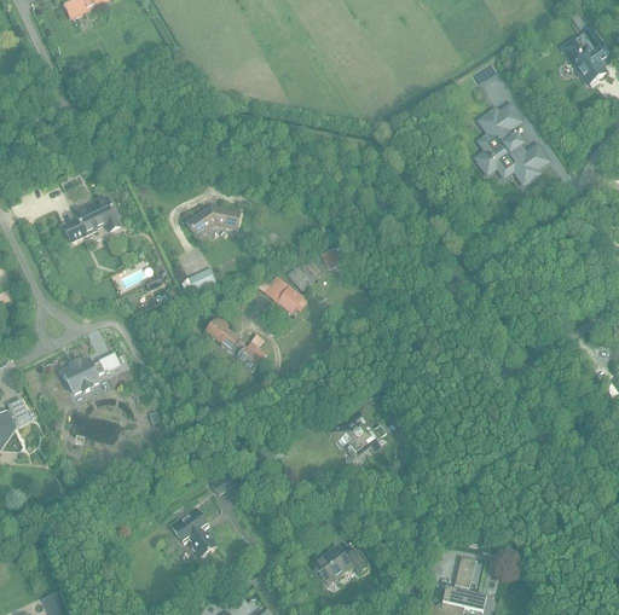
[(65,0),(73,16),(106,0),(65,0)]
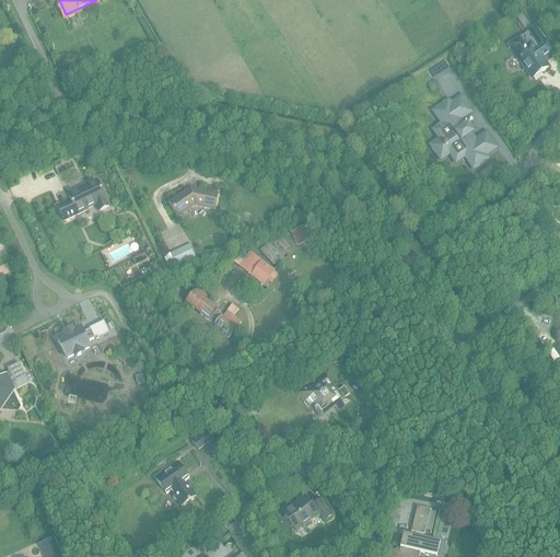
[(526,6),(515,14),(524,27),(535,19),(533,15),(526,6)]
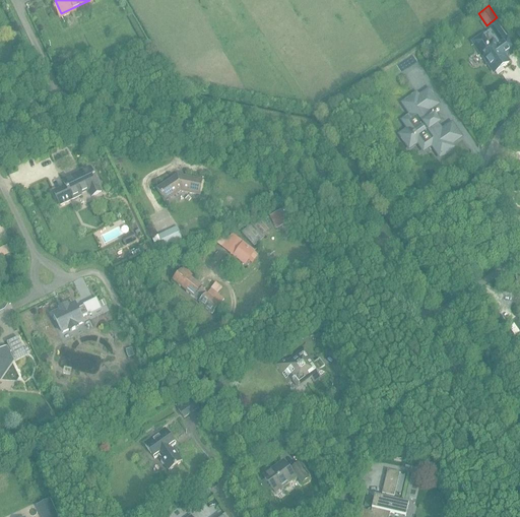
[(480,35),(473,41),(479,49),(494,69),(508,59),(503,51),(506,49),(507,50),(514,45),(498,21),(497,22),(490,27),(491,28),(480,35)]
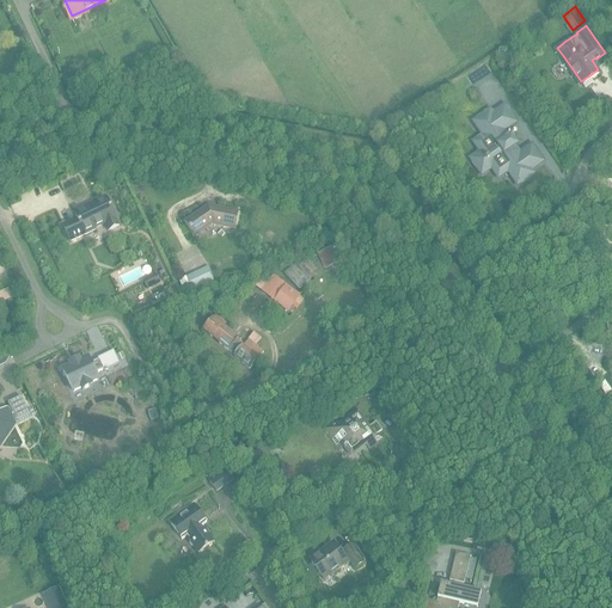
[(503,127),(515,120),(503,103),(493,111),(489,108),(485,110),(485,109),(477,115),(477,116),(473,118),(484,134),(477,140),(482,147),(470,155),(472,159),(471,160),(477,167),(478,167),(481,171),(493,163),(499,171),(506,165),(516,182),(520,178),(521,179),(530,174),(528,173),(532,171),(530,166),(542,158),(531,142),(519,151),(514,143),(515,141),(510,134),(508,135),(503,127)]
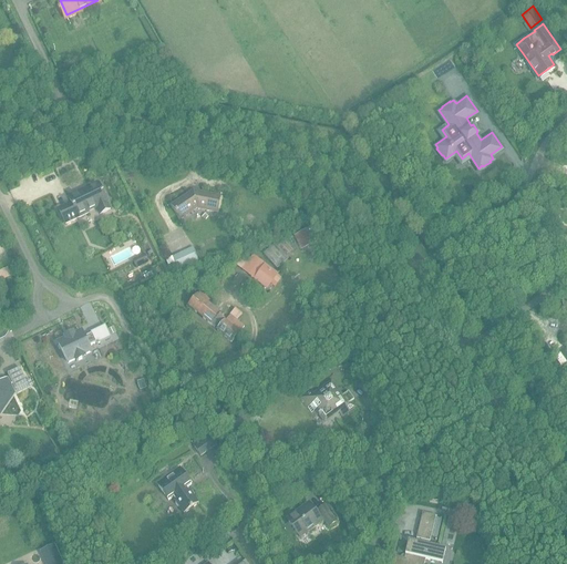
[(100,212),(110,206),(99,182),(81,190),(81,188),(68,194),(71,201),(58,206),(65,222),(89,211),(88,208),(96,204),(100,212)]
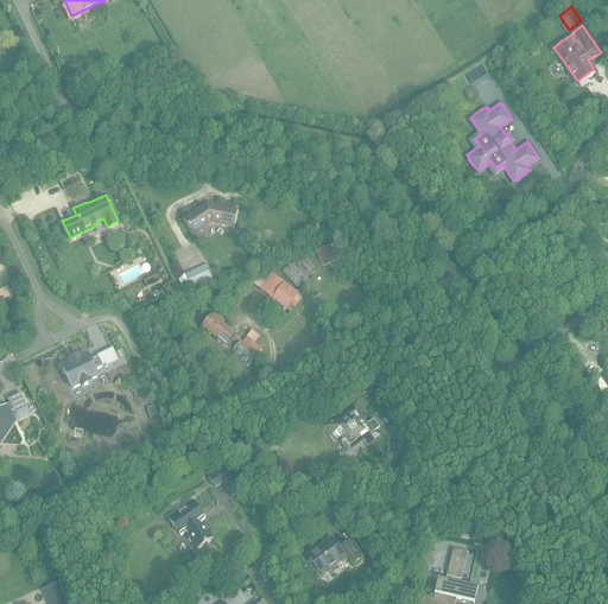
[(211,220),(233,224),(236,208),(207,202),(184,217),(194,230),(209,220),(211,220)]
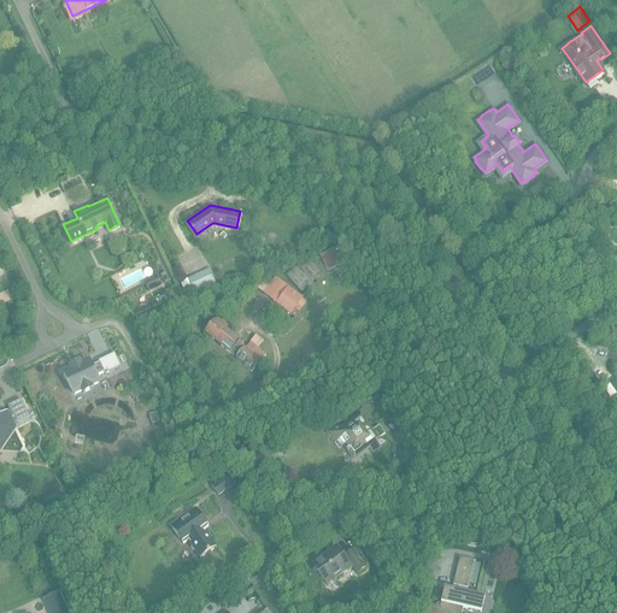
[(345,257),(336,245),(321,254),(328,266),(345,257)]
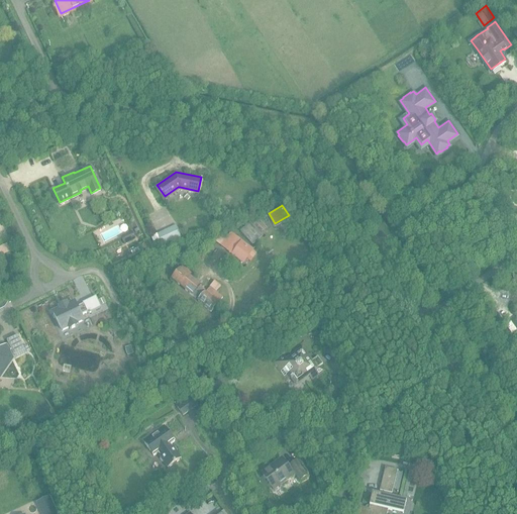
[(157,231),(162,243),(181,234),(176,222),(157,231)]
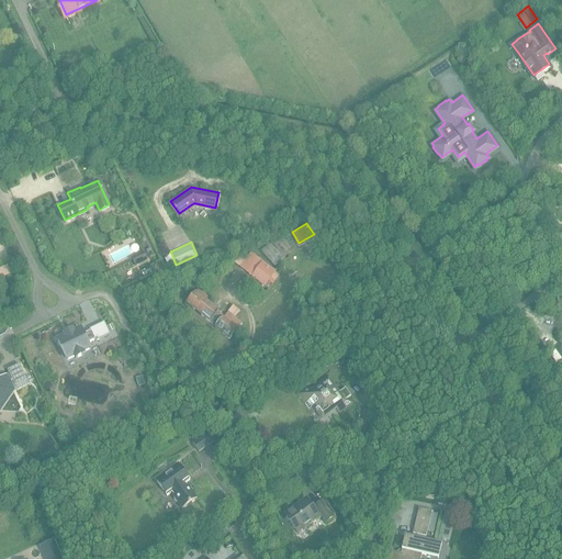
[(265,284),(276,269),(250,249),(246,256),(239,252),(233,259),(265,284)]
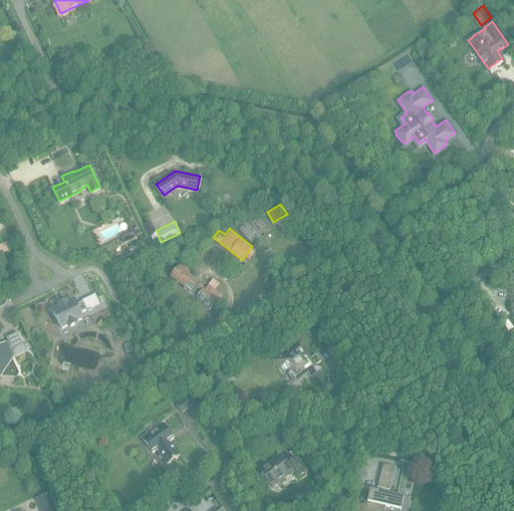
[(120,234),(124,241),(134,236),(131,229),(120,234)]
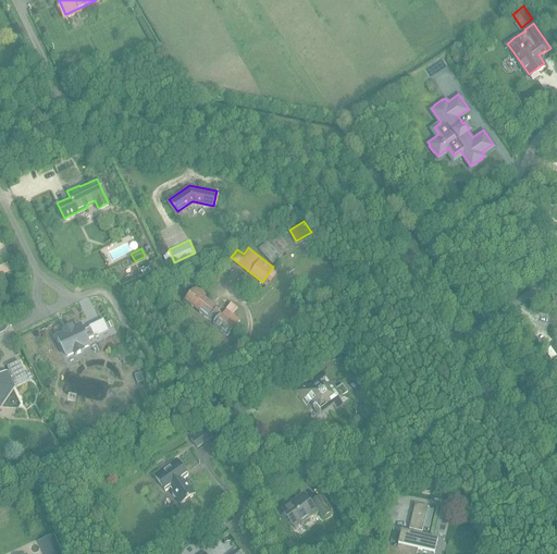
[(8,262),(15,259),(12,251),(4,255),(8,262)]
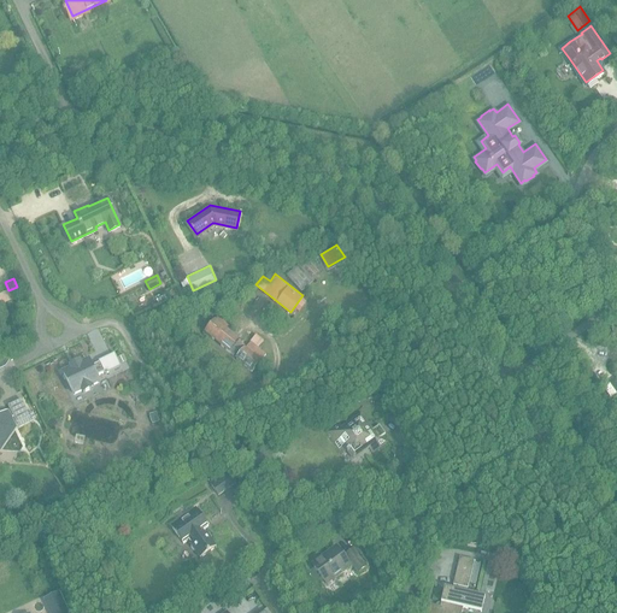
[(251,340),(247,345),(240,339),(225,326),(229,323),(218,314),(205,330),(252,370),(263,358),(262,357),(265,352),(251,340)]
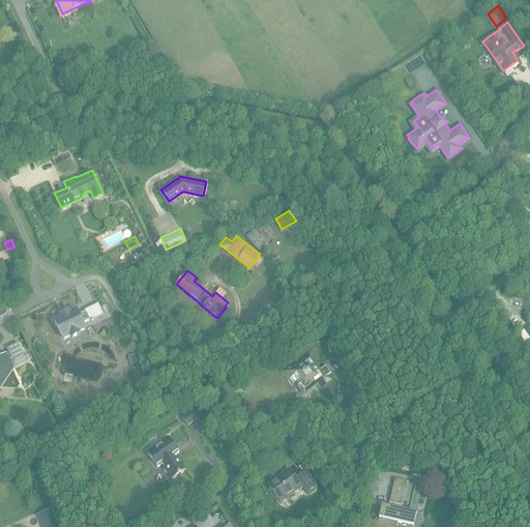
[(64,319),(57,323),(65,342),(72,339),(74,340),(81,337),(80,334),(87,331),(85,326),(91,322),(92,324),(106,317),(100,306),(87,312),(88,314),(81,317),(79,313),(71,316),(70,314),(63,317),(64,319)]
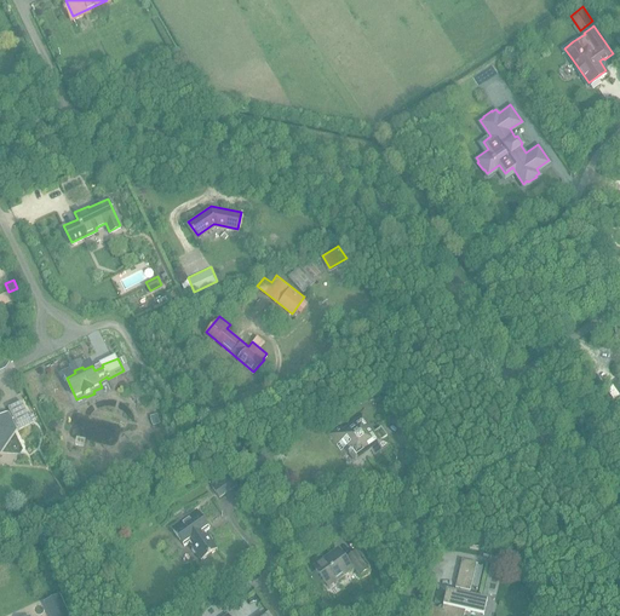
[(16,422),(29,416),(21,398),(7,406),(10,409),(7,412),(6,410),(0,413),(0,447),(15,426),(12,421),(16,420),(16,422)]
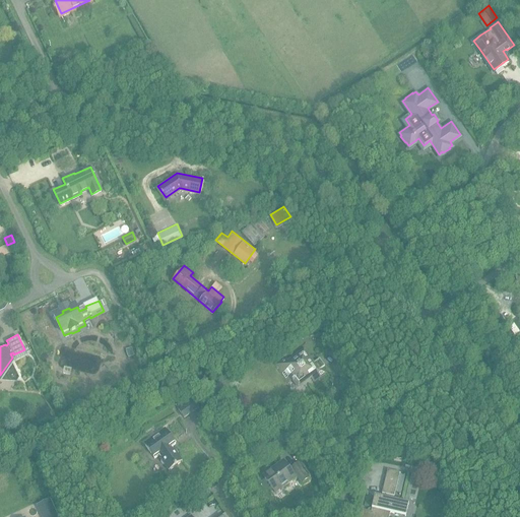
[(320,357),(314,361),(305,347),(289,359),(285,353),(276,361),(286,376),(291,377),(294,379),(296,377),(299,382),(307,376),(306,375),(310,372),(314,379),(327,370),(324,365),(325,364),(320,357)]
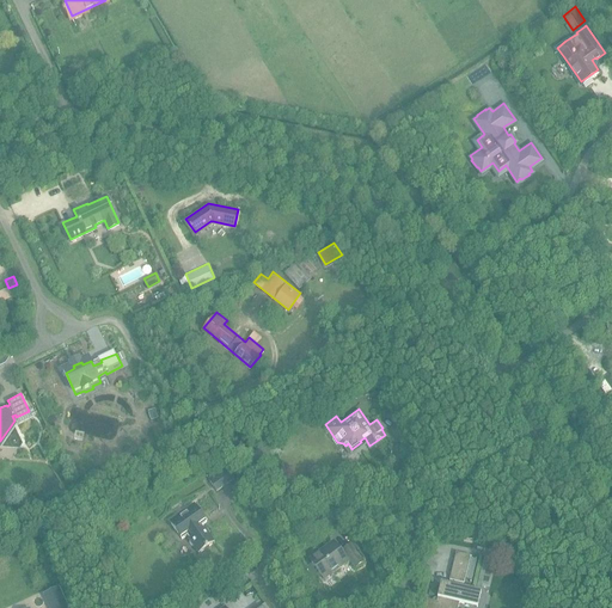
[(208,477),(216,489),(234,476),(226,465),(208,477)]
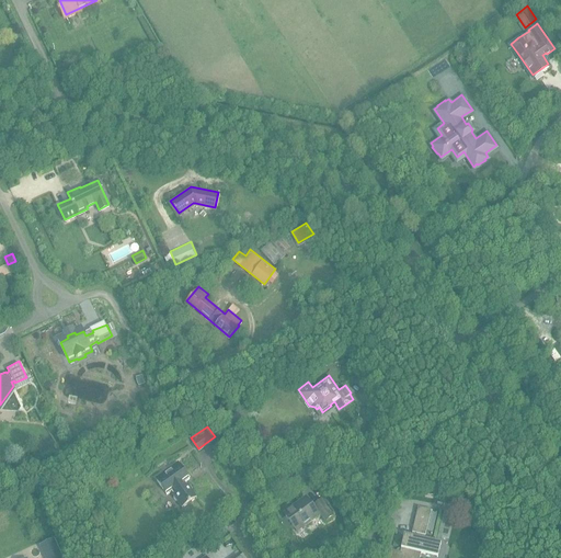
[(195,464),(205,457),(201,452),(192,459),(195,464)]
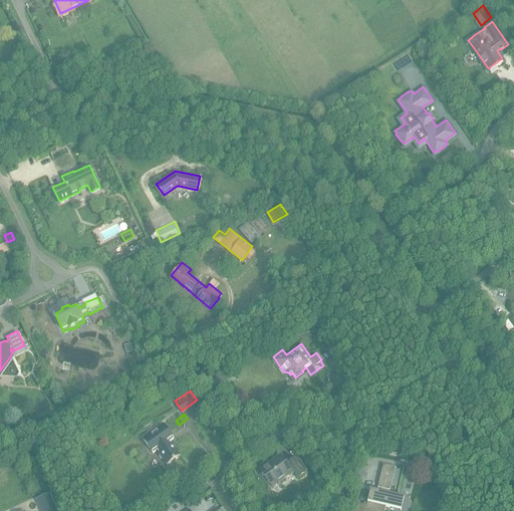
[(167,463),(180,453),(170,439),(174,436),(163,422),(142,436),(153,451),(157,449),(167,463)]
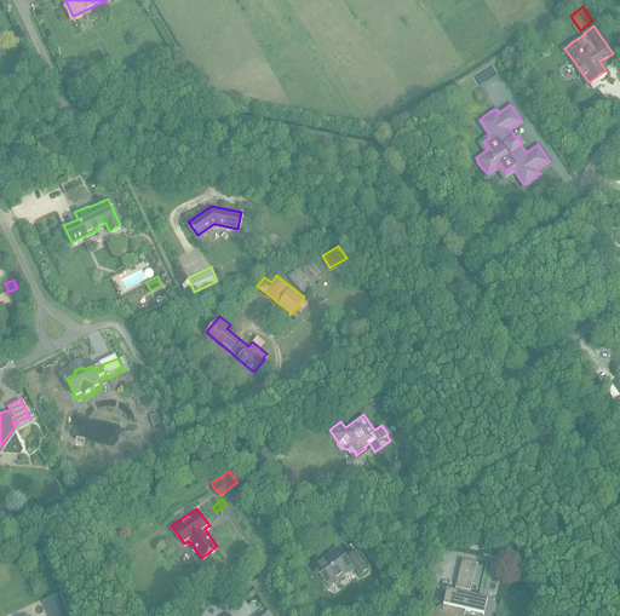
[(346,556),(345,557),(339,548),(327,557),(325,554),(313,564),(327,583),(351,565),(354,564),(360,573),(367,566),(355,548),(346,554),(346,556)]
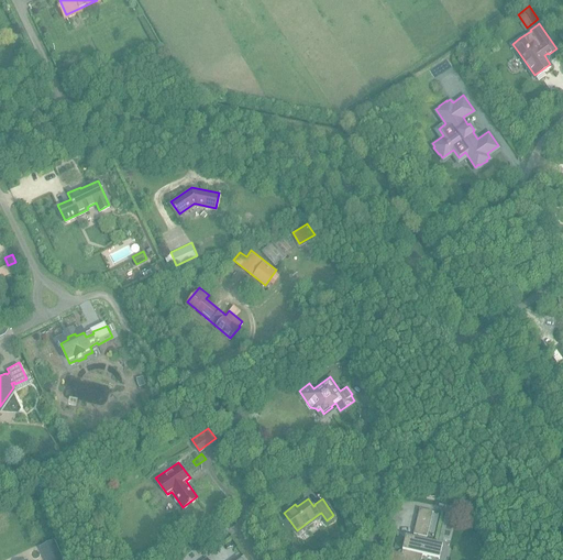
[(414,531),(427,535),(432,509),(419,506),(414,531)]
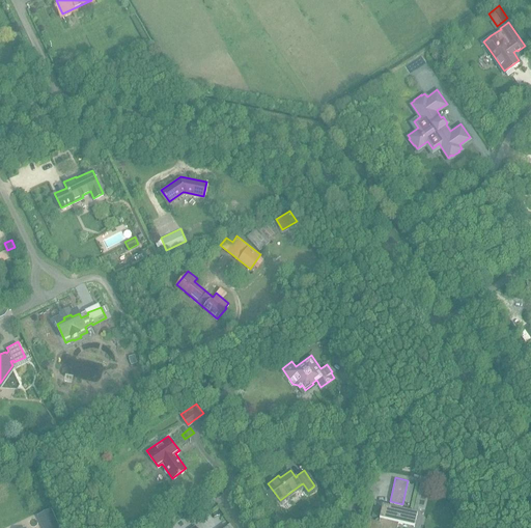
[(397,521),(414,525),(417,511),(382,503),(379,520),(370,519),(367,527),(395,527),(396,527),(397,521)]
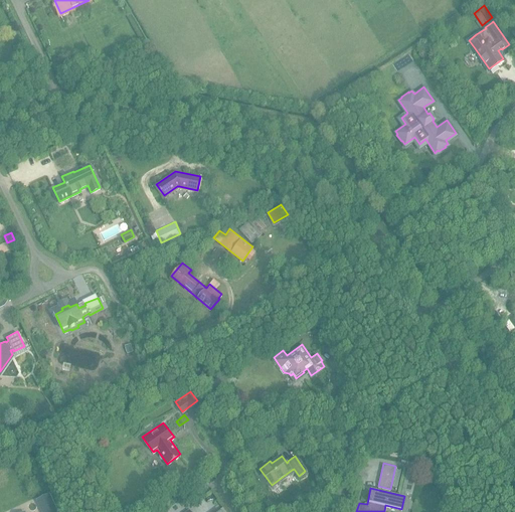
[(57,511),(49,493),(37,498),(43,511),(24,511),(21,511),(57,511)]
